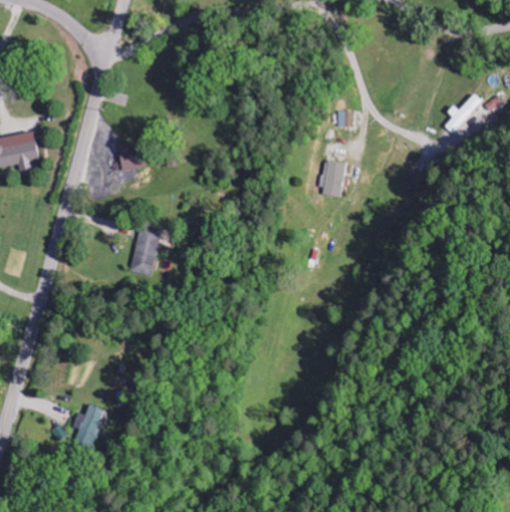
[(453,104),(447,111),(452,116),(444,125),(452,133),(482,100),(474,92),(459,109),(453,104)]
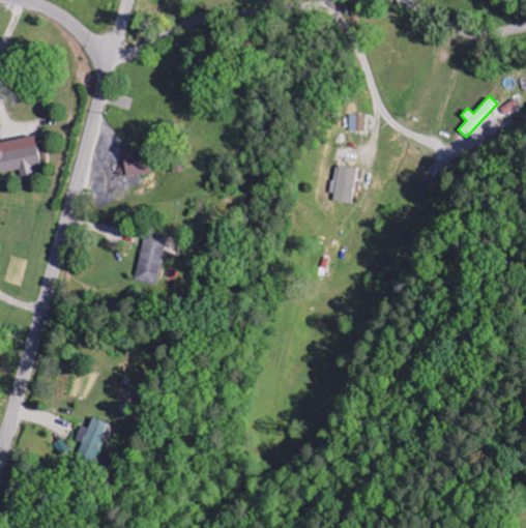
[(0,172),(19,170),(21,176),(34,174),(32,166),(40,165),(35,136),(9,141),(10,147),(0,148),(0,172)]
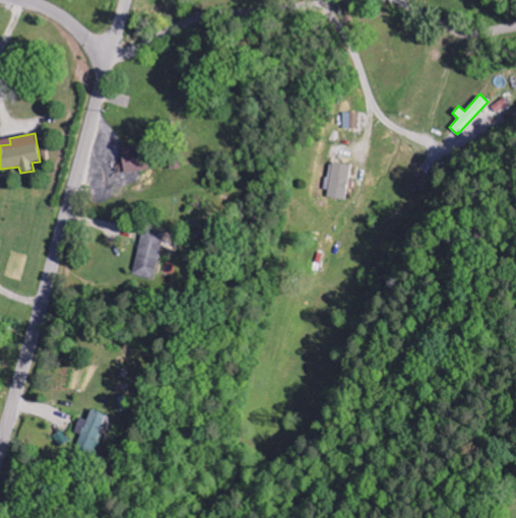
[(146,169),(141,142),(119,146),(123,173),(146,169)]
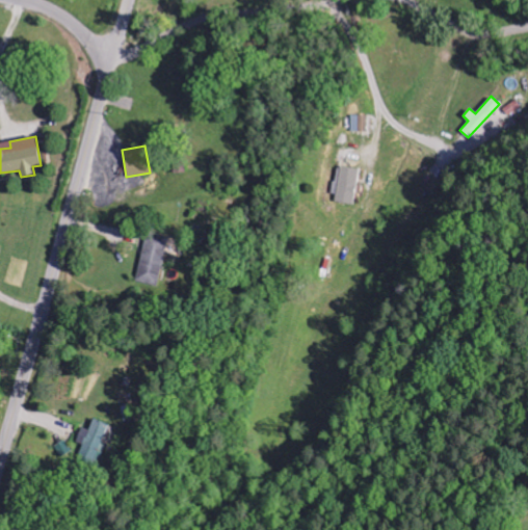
[(328,200),(350,204),(357,168),(335,165),(328,200)]
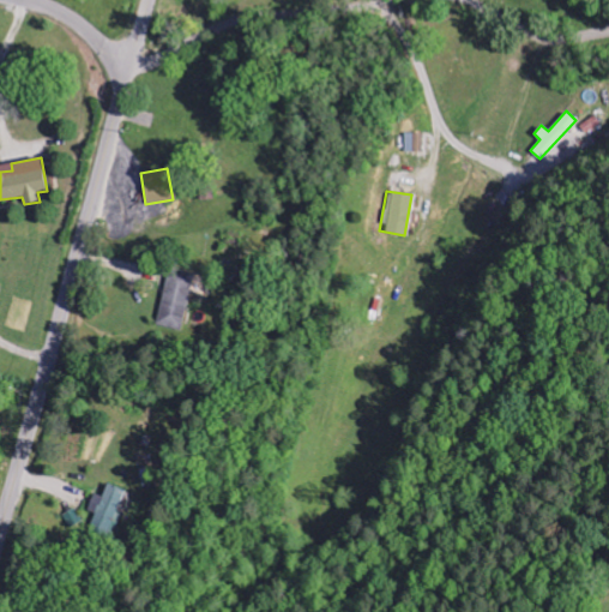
[(192,271),(166,267),(156,325),(181,329),(192,271)]
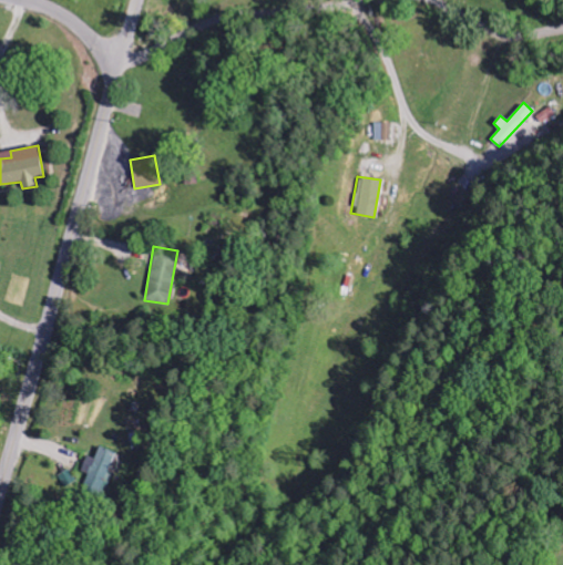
[(86,454),(80,470),(86,473),(80,488),(101,496),(111,472),(108,470),(115,452),(99,445),(93,458),(86,454)]
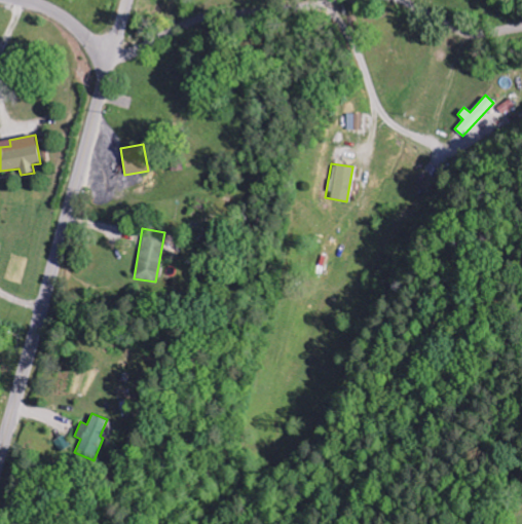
All buildings are outlined.
